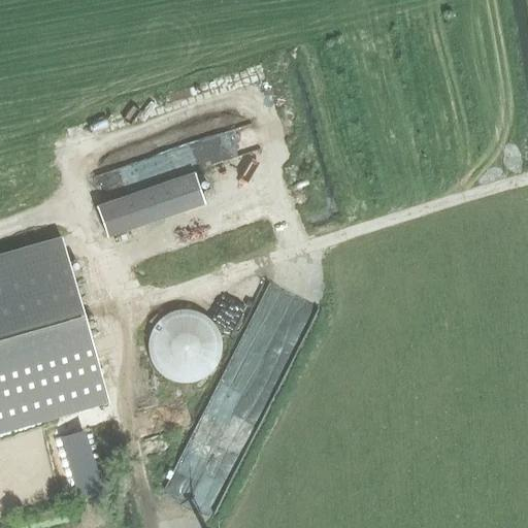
[(217,154),(264,143),(261,127),(213,137),(217,154)]
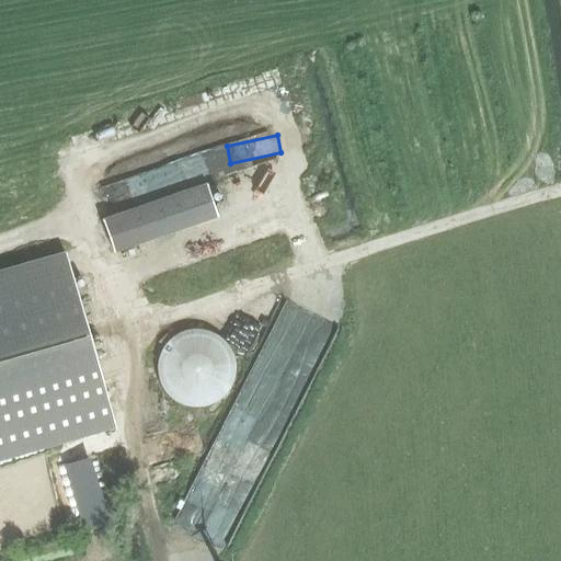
[(204,152),(170,159),(174,179),(207,172),(204,152)]
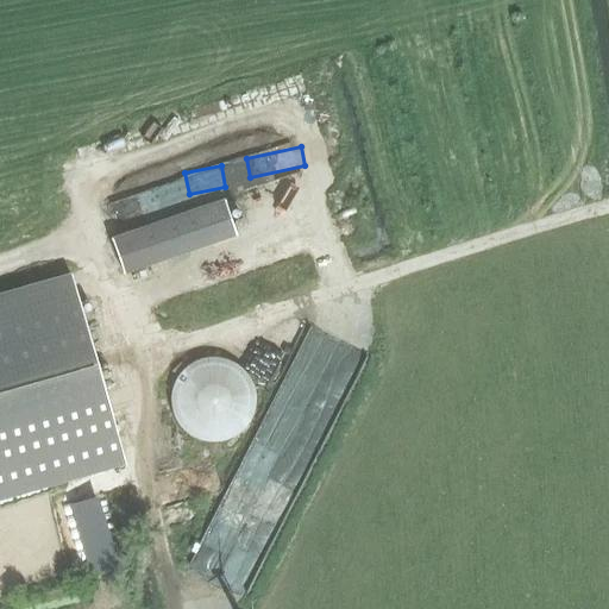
[(124,272),(237,234),(225,199),(112,237),(124,272)]
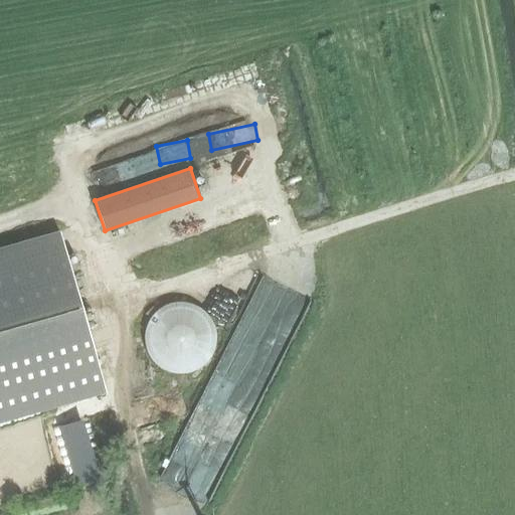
[(0,419),(106,390),(77,294),(59,229),(0,246),(0,419)]
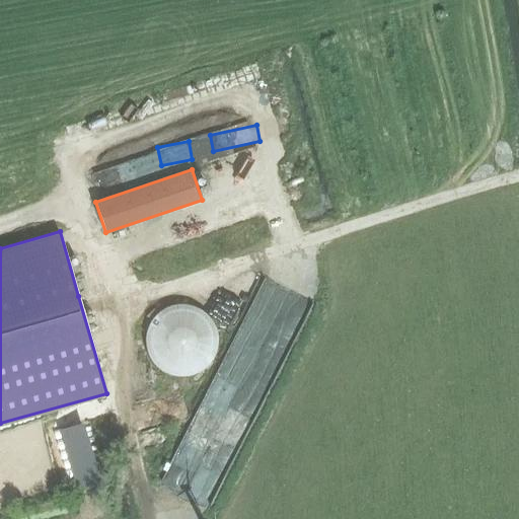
[(211,361),(213,358),(215,355),(216,353),(216,351),(217,349),(218,346),(218,343),(218,340),(218,338),(217,335),(217,330),(216,327),(215,325),(214,322),(212,319),(210,317),(207,314),(206,312),(204,311),(201,309),(198,307),(196,306),(193,306),(190,305),(184,304),(180,304),(176,304),(173,305),(169,306),(166,307),(162,309),(158,312),(155,314),(153,317),(152,319),(150,321),(149,324),(147,327),(146,331),(145,336),(145,340),(145,343),(145,346),(146,349),(147,351),(148,355),(149,357),(151,360),(153,363),(154,364),(156,366),(158,369),(161,371),(163,372),(166,373),(169,374),(172,375),(175,376),(178,376),(181,377),(186,376),(189,376),(192,375),(195,374),(198,373),(200,372),(202,370),(205,368),(208,366),(210,363),(211,361)]
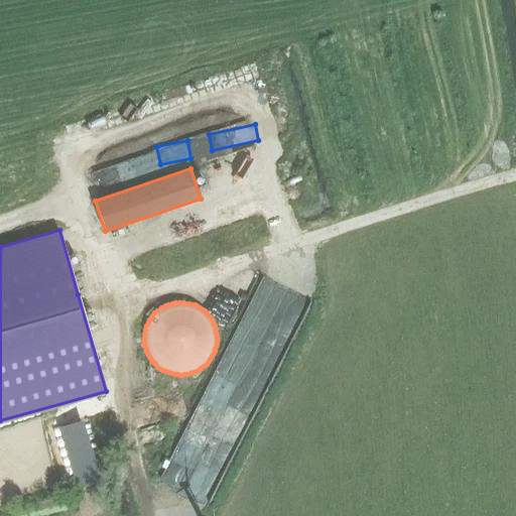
[(159,488),(208,506),(219,477),(170,459),(159,488)]
